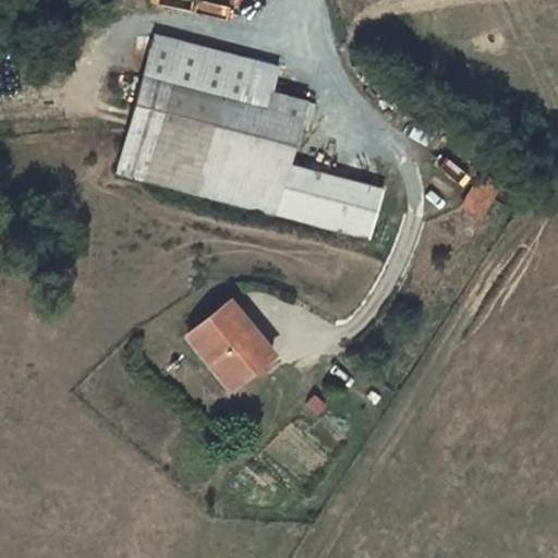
[(114,170),(276,214),(290,162),(293,153),(298,154),(307,117),(313,118),(317,104),(276,93),(282,69),(152,34),(114,170)]
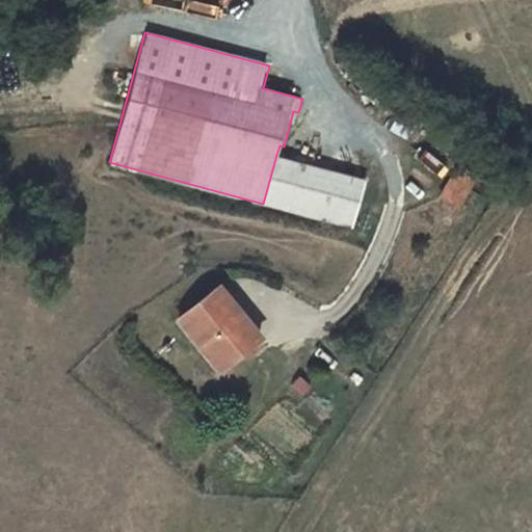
[(276,155),(263,204),(353,228),(367,180),(276,155)]
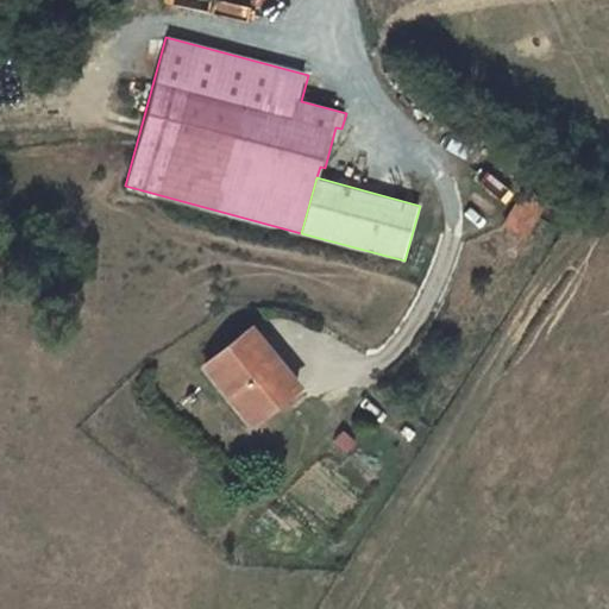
[(550,199),(527,184),(507,219),(528,232),(550,199)]
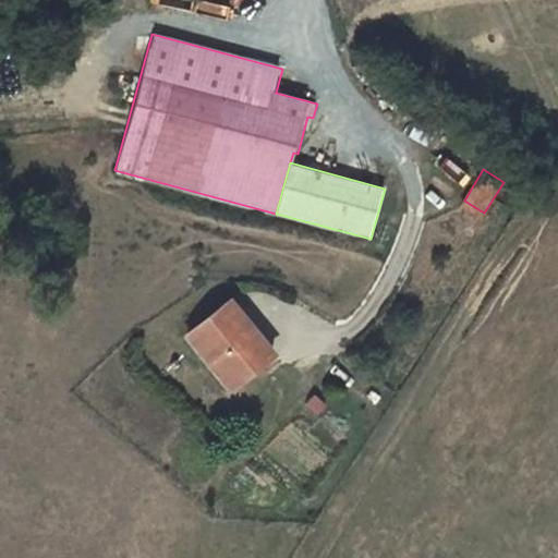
[(222,358),(244,383),(275,358),(231,305),(190,340),(211,366),(222,358)]
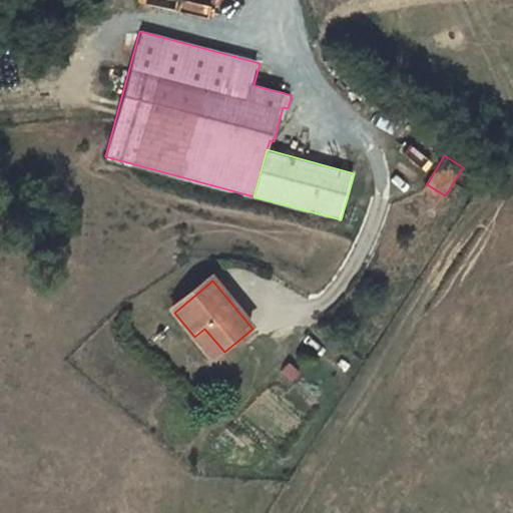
[(204,329),(194,337),(213,361),(224,352),(204,329)]
